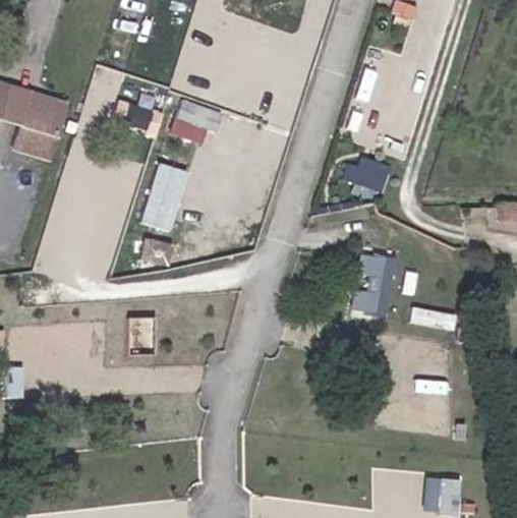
[(395,9),(393,18),(406,22),(412,6),(392,0),(387,0),(386,5),(395,9)]
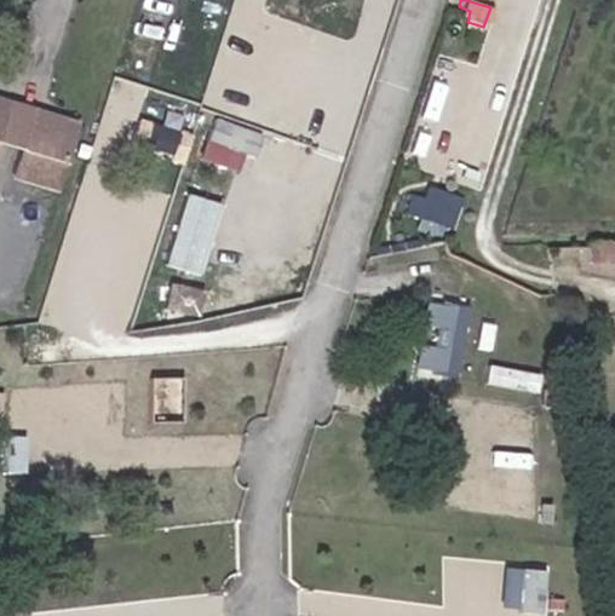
[(0,110),(13,115),(17,101),(0,96),(0,110)]
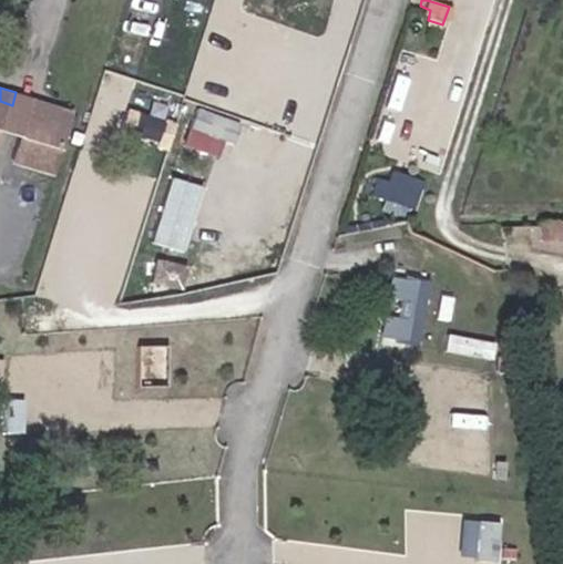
[(0,131),(3,132),(12,105),(0,101),(0,131)]
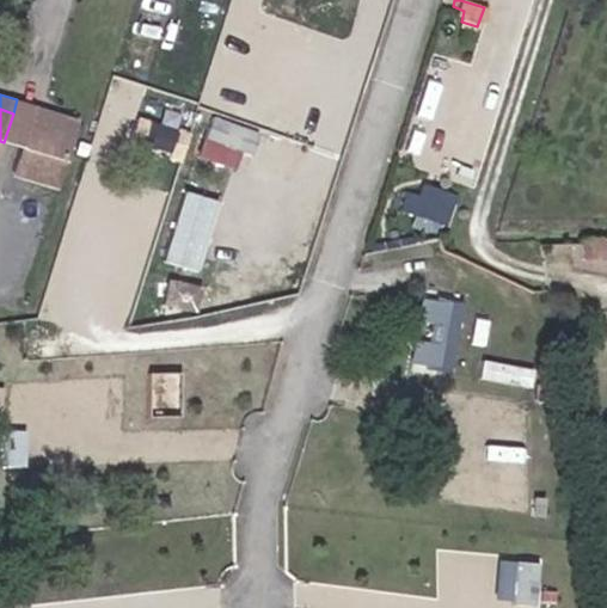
[(41,109),(37,121),(78,133),(81,121),(41,109)]
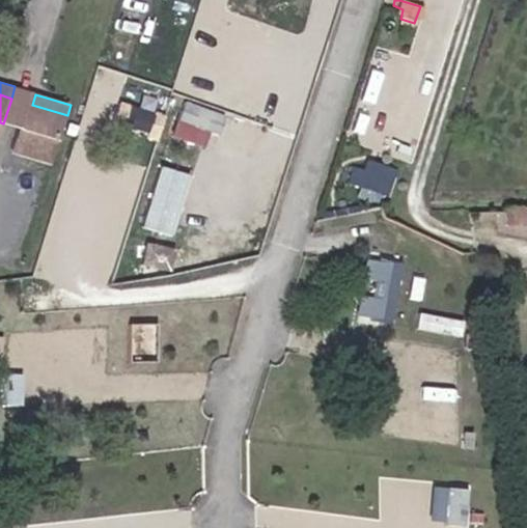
[(24,130),(32,105),(11,99),(3,123),(24,130)]
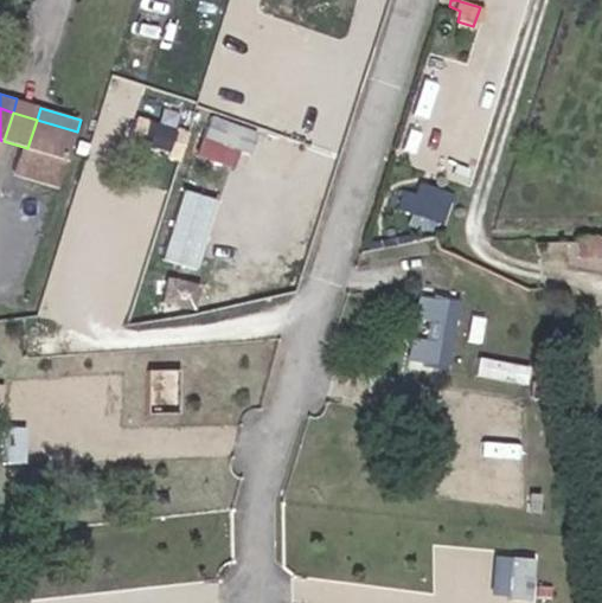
[(213,115),(198,155),(235,170),(242,149),(253,153),(260,133),(213,115)]
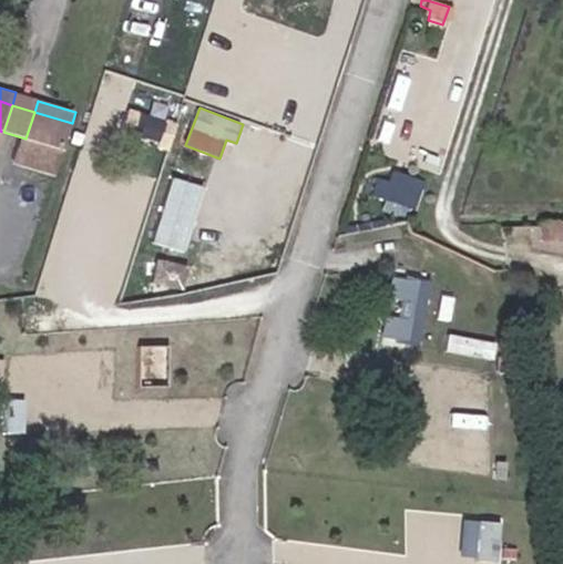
[(72,123),(34,112),(26,139),(63,151),(72,123)]
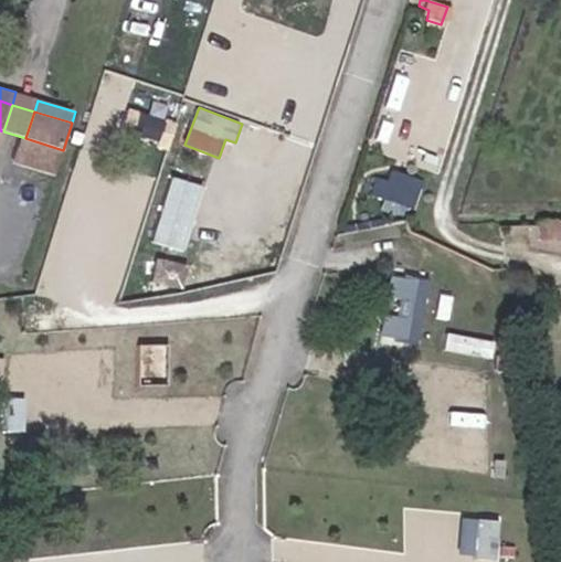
[(173,148),(179,120),(140,113),(135,140),(173,148)]
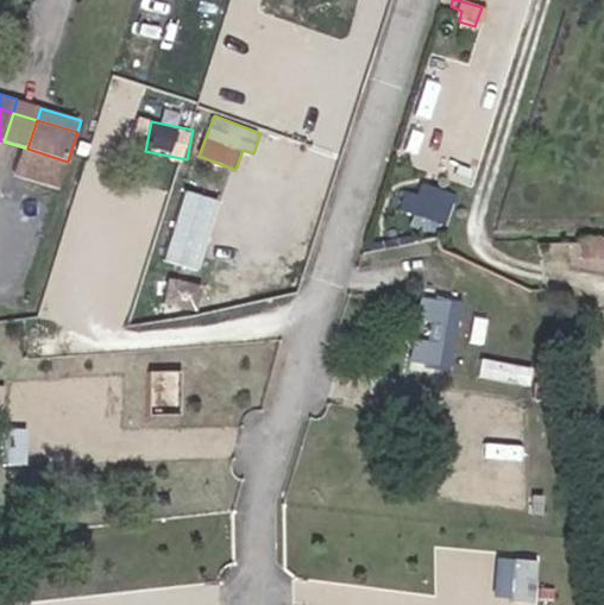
[(68,162),(27,149),(20,172),(61,186),(68,162)]
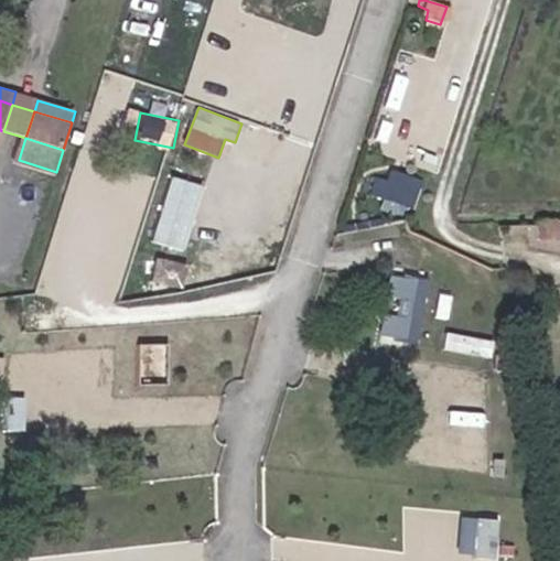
[(172,176),(152,243),(190,252),(208,187),(172,176)]
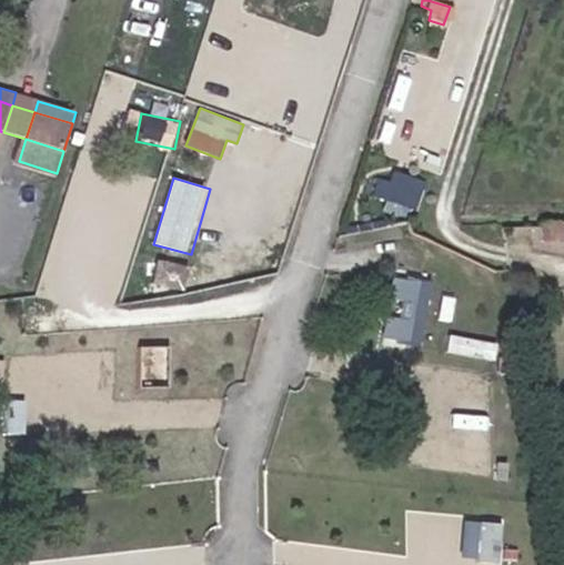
[(411,187),(391,179),(389,187),(409,194),(411,187)]
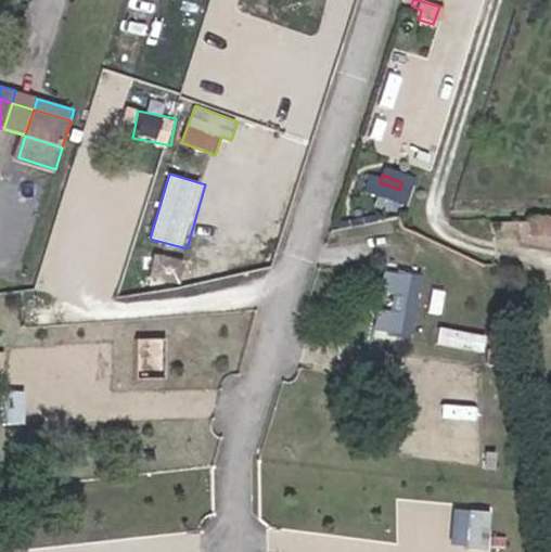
[(380,182),(377,188),(388,191),(385,202),(394,204),(399,190),(380,182)]
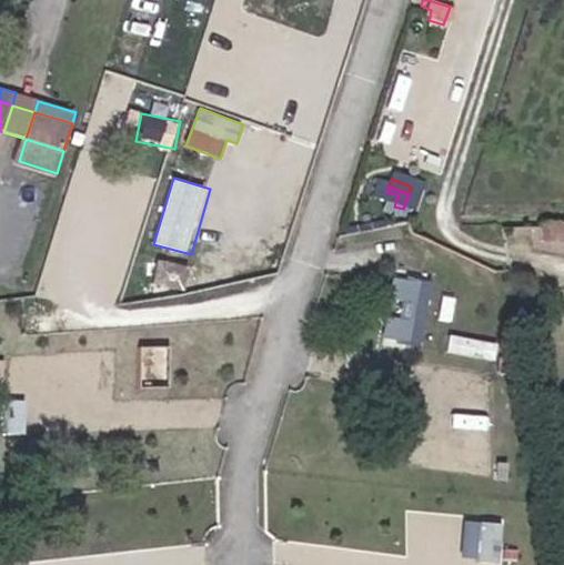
[(545,246),(563,245),(563,226),(546,228),(545,246)]
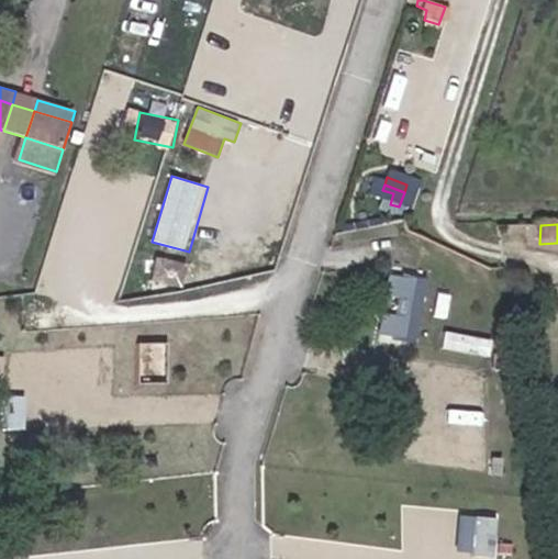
[(165,289),(167,269),(143,264),(141,281),(149,282),(149,294),(165,289)]
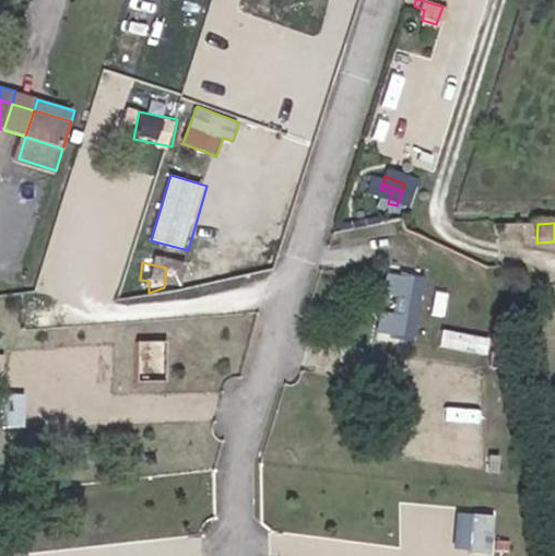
[(406,332),(414,280),(392,276),(384,329),(406,332)]
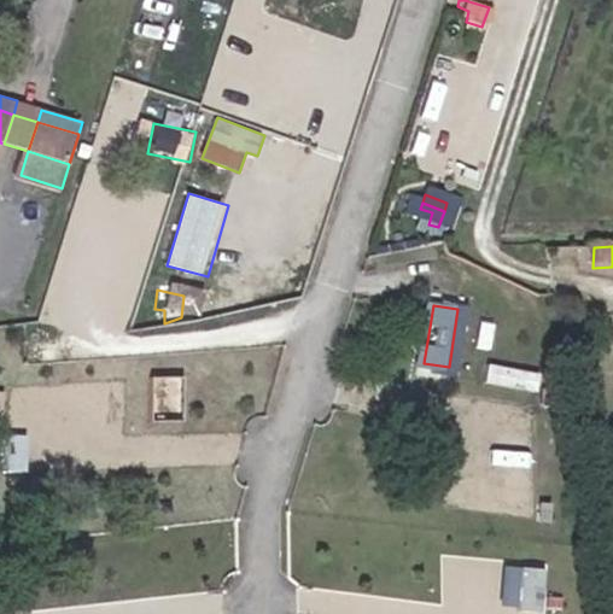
[(507,566),(503,608),(546,612),(549,569),(507,566)]
